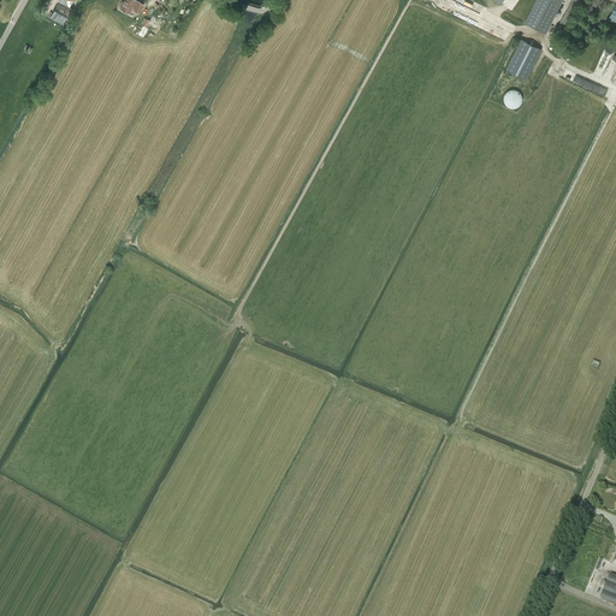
[(58,4),(51,16),(69,25),(78,10),(72,7),(72,10),(69,7),(71,0),(58,0),(57,3),(58,4)]
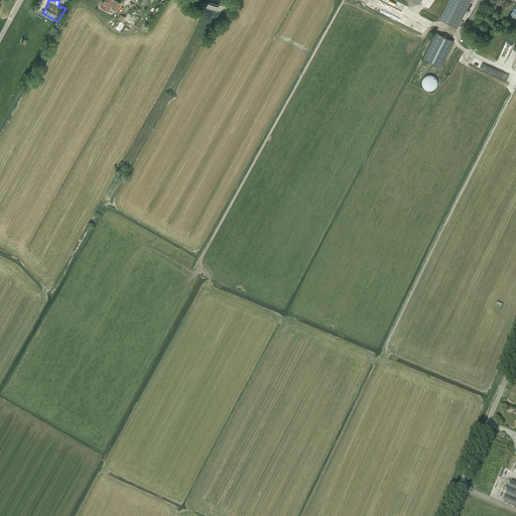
[(112,8),(116,10),(120,3),(116,1),(115,1),(113,0),(104,0),(103,2),(102,1),(100,5),(101,5),(101,6),(108,10),(110,6),(112,8)]
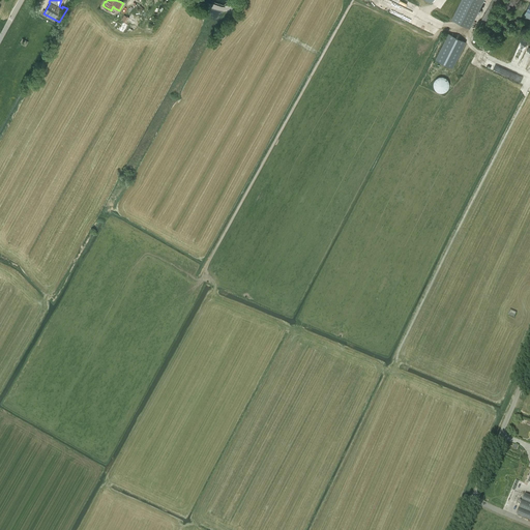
[(407,0),(390,0),(412,10),(414,6),(411,4),(412,2),(407,0)]
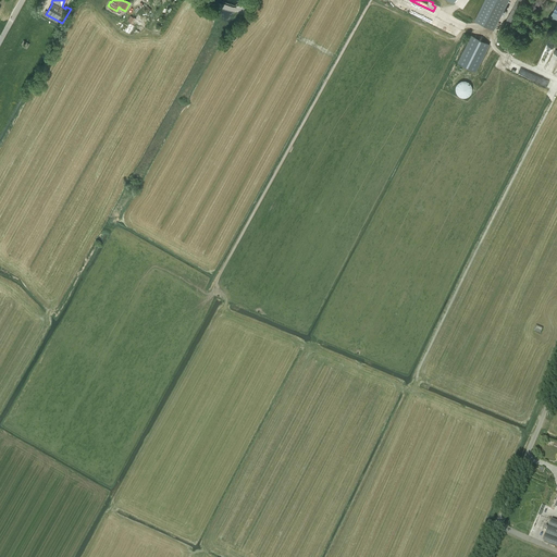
[(484,0),(474,21),(494,31),(508,0),(484,0)]
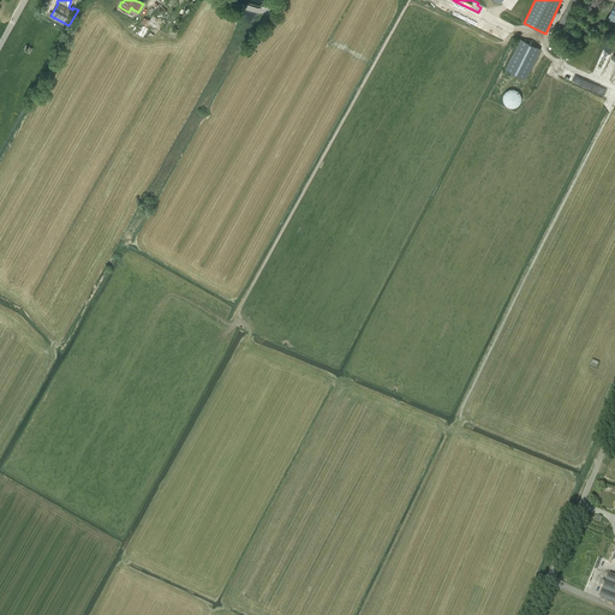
[(571,0),(560,21),(567,25),(581,0),(571,0)]
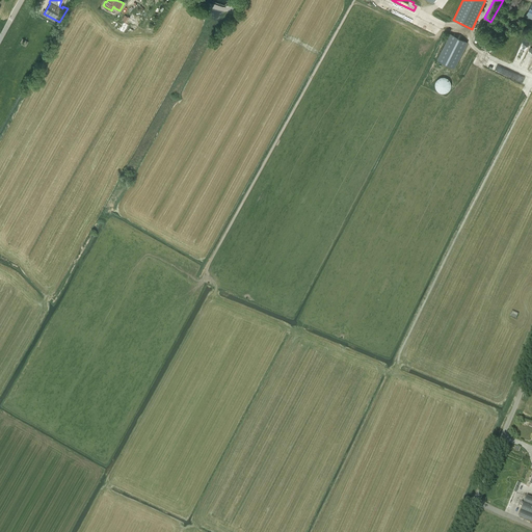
[(451,34),(437,59),(454,68),(468,43),(451,34)]
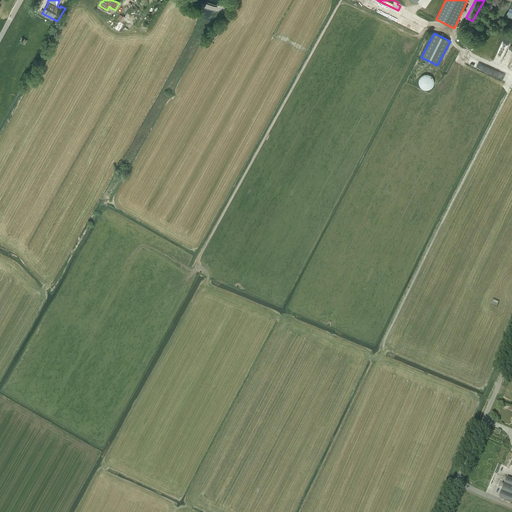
[(28,41),(22,38),(19,43),(25,46),(28,41)]
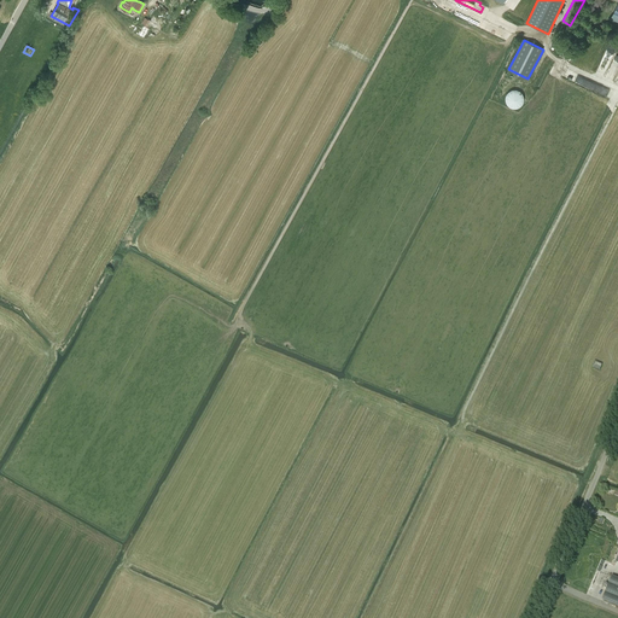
[(507,91),(507,106),(523,106),(523,91),(507,91)]
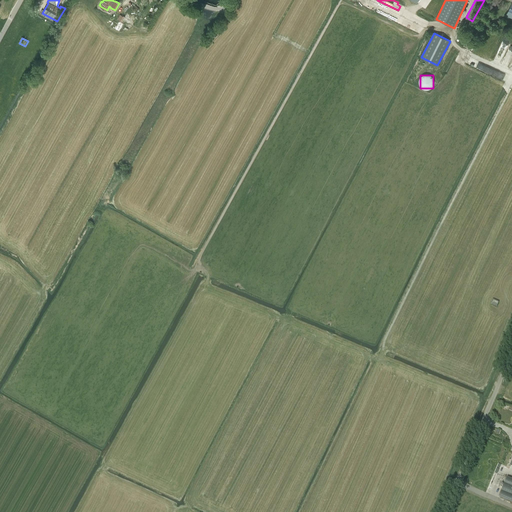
[(511,480),(507,478),(499,498),(511,503),(511,480)]
